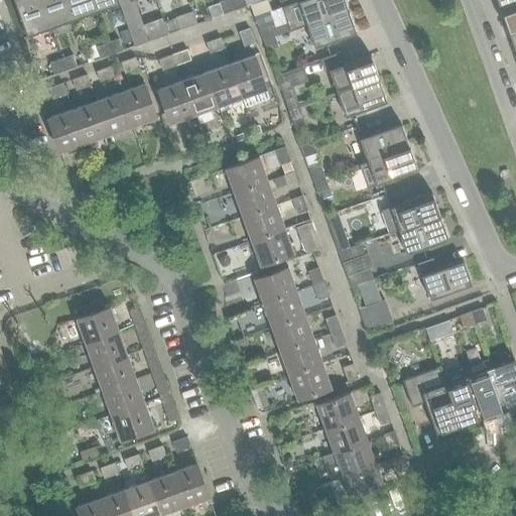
[(12,0),(26,37),(48,29),(38,0),(12,0)]
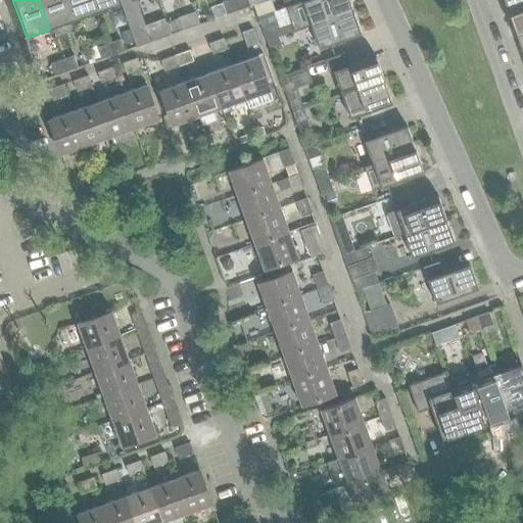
[(65,0),(39,0),(49,30),(73,20),(65,0)]
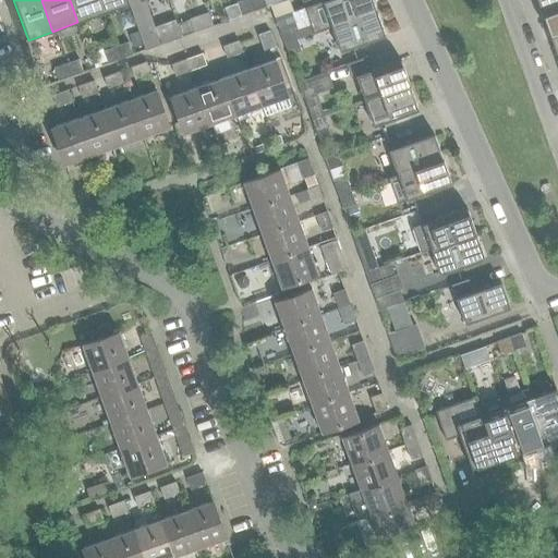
[(98,0),(70,0),(77,22),(102,13),(98,0)]
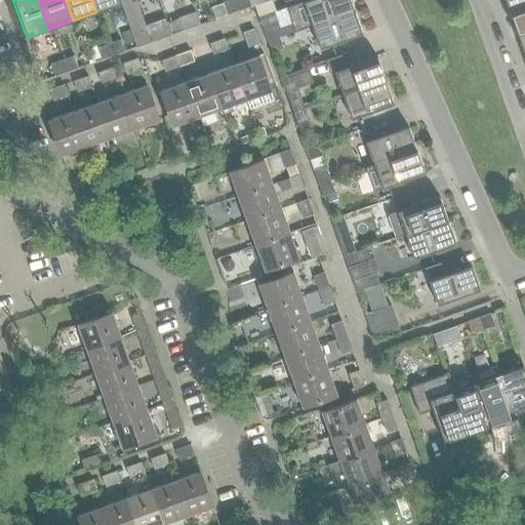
[(118,0),(92,0),(96,12),(120,4),(118,0)]
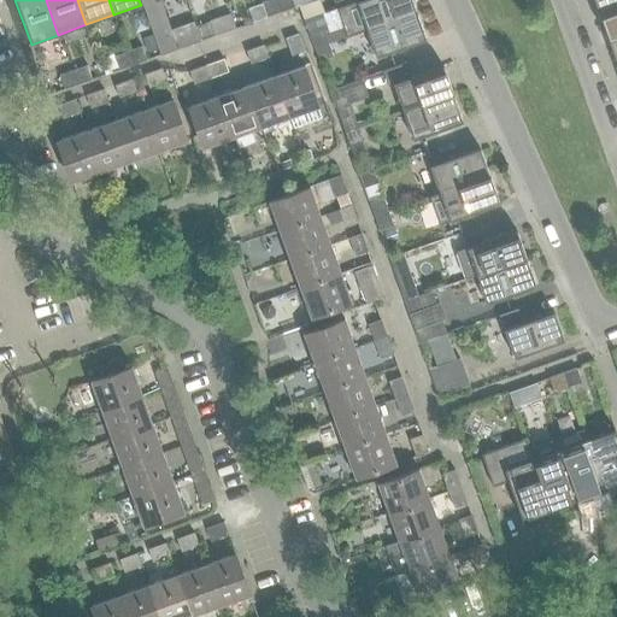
[(280,12),(275,0),(270,0),(260,4),(266,18),(280,12)]
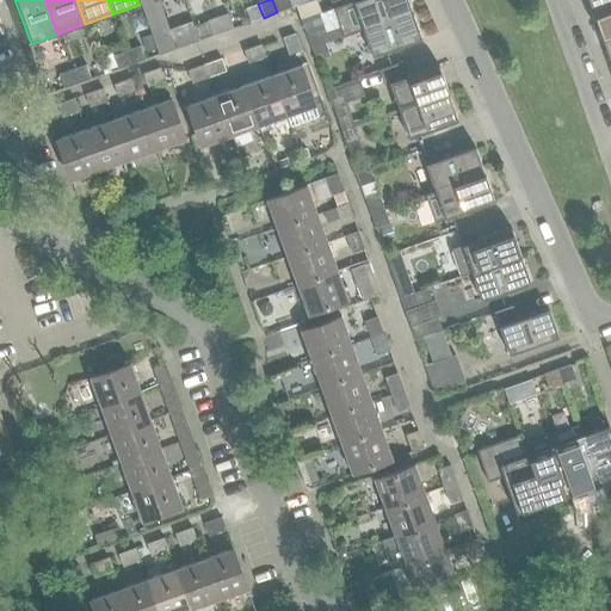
[(272,0),(277,12),(291,7),(288,0),(272,0)]
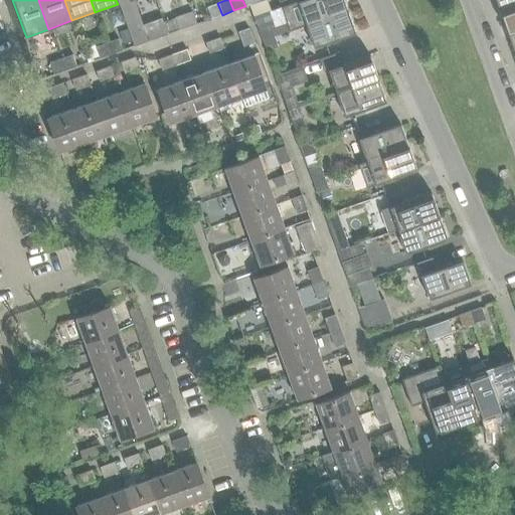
[(288,31),(305,25),(346,10),(342,0),(300,0),(280,7),(288,31)]
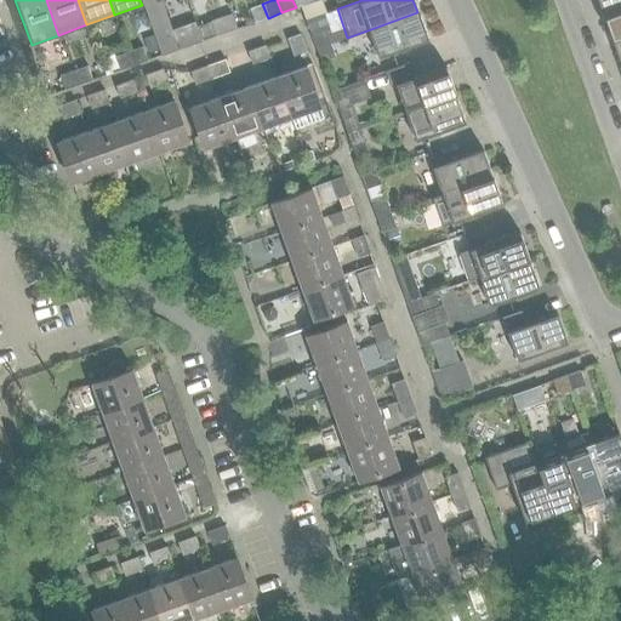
[(620,10),(620,0),(596,0),(603,17),(620,10)]
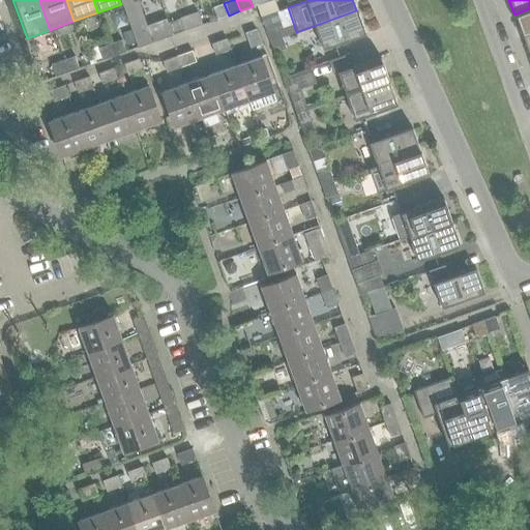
[(529,8),(514,15),(523,38),(529,34),(529,8)]
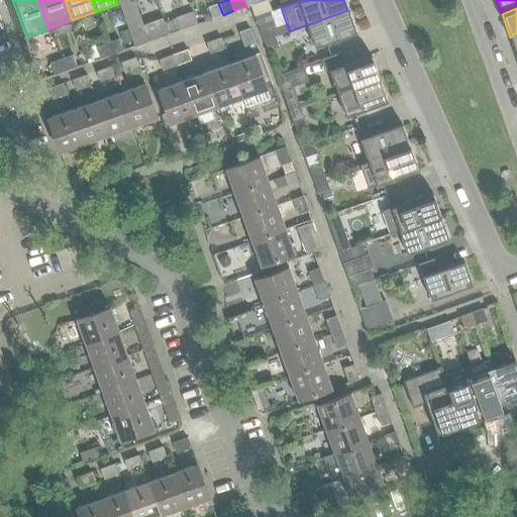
[(355,33),(347,10),(306,25),(314,48),(355,33)]
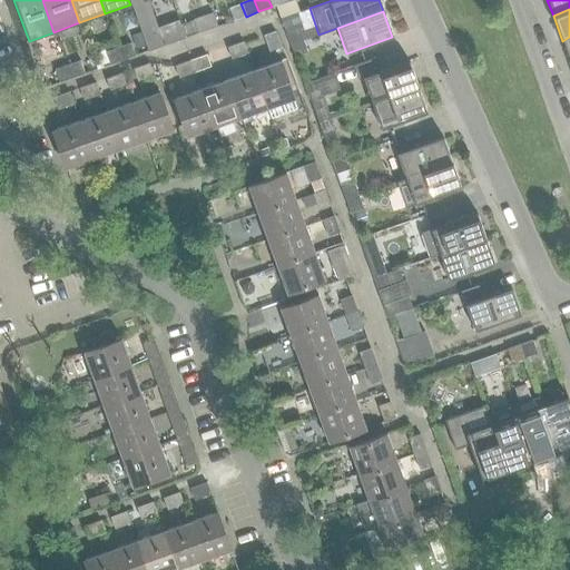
[(185,38),(197,33),(193,20),(179,25),(185,38)]
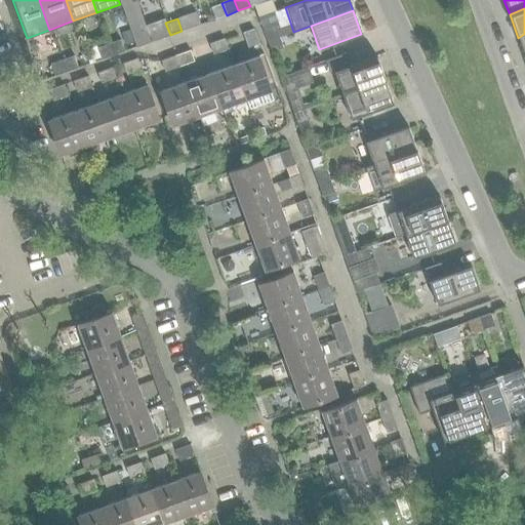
[(158,39),(170,35),(165,23),(154,27),(158,39)]
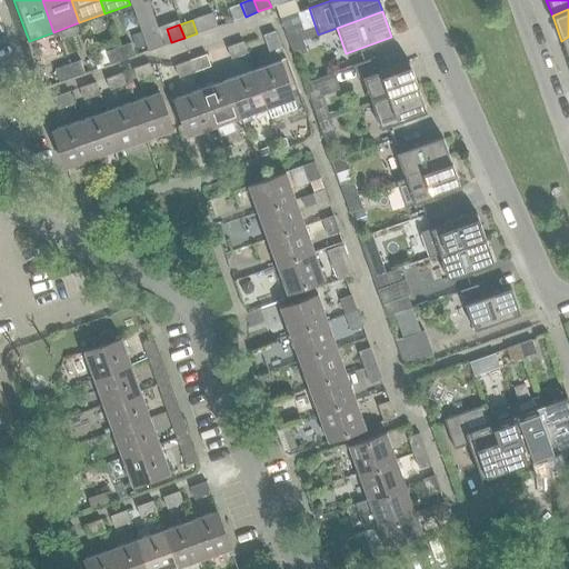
[(289,45),(301,40),(297,27),(283,32),(289,45)]
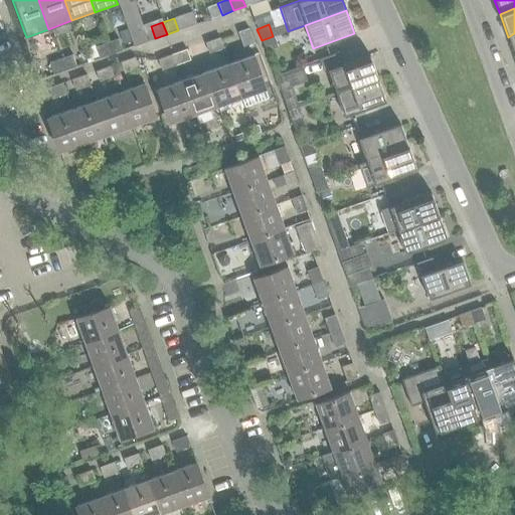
[(126,28),(119,31),(124,44),(131,41),(126,28)]
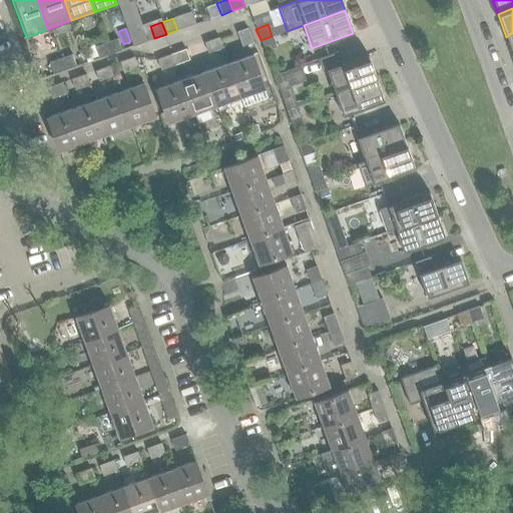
[(246,29),(236,32),(241,47),(252,43),(246,29)]
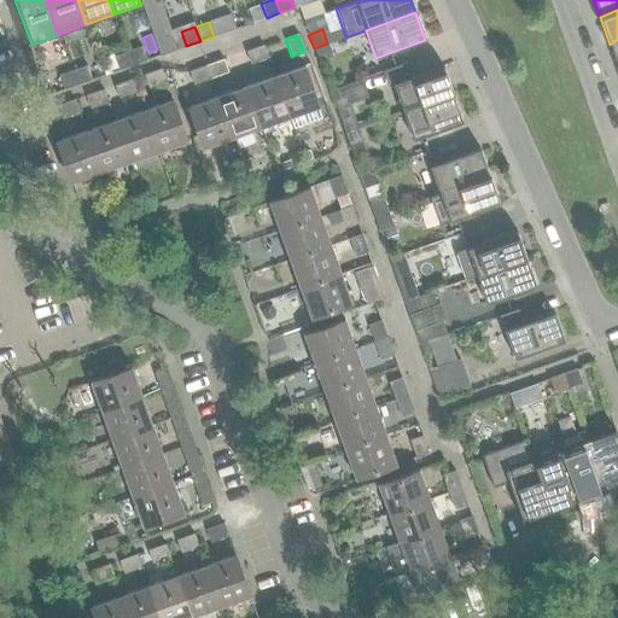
[(314,48),(319,62),(332,57),(327,44),(314,48)]
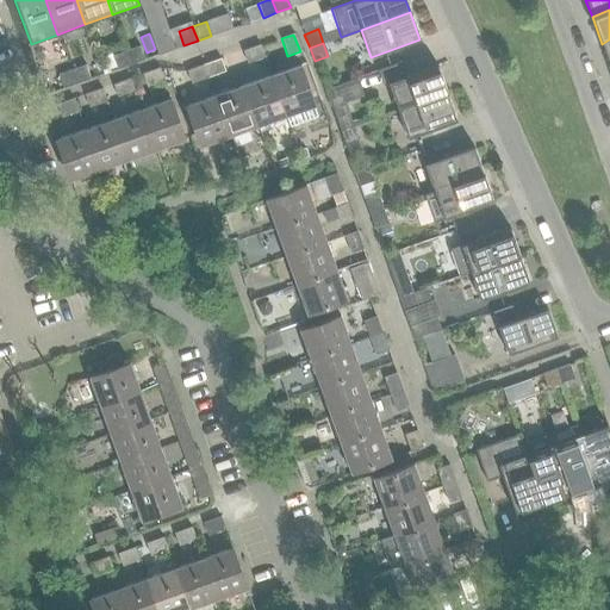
[(265,57),(260,47),(260,44),(242,51),(247,63),(265,57)]
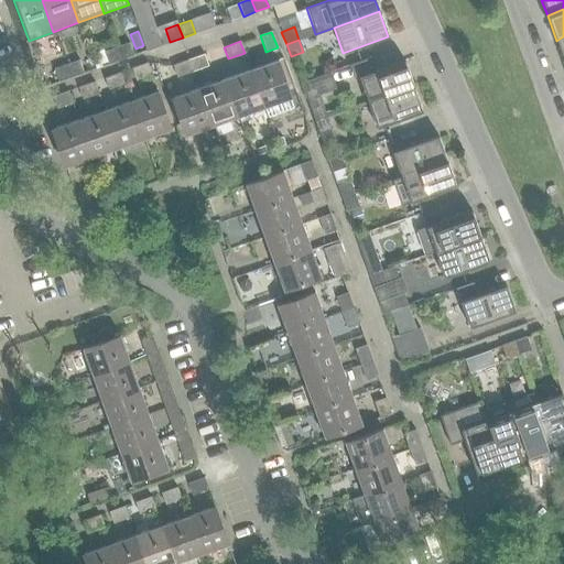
[(120,60),(133,55),(129,43),(116,47),(120,60)]
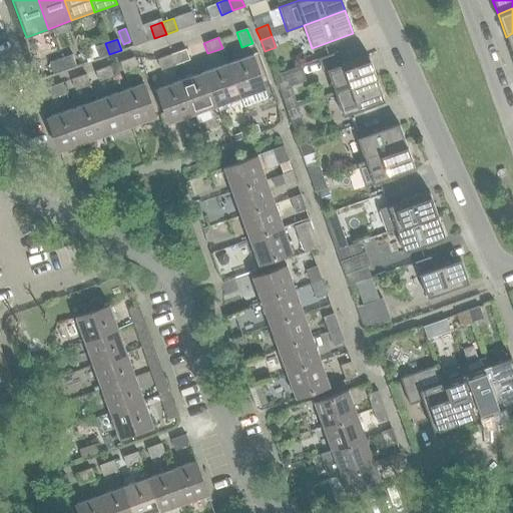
[(109,54),(105,43),(94,47),(98,58),(109,54)]
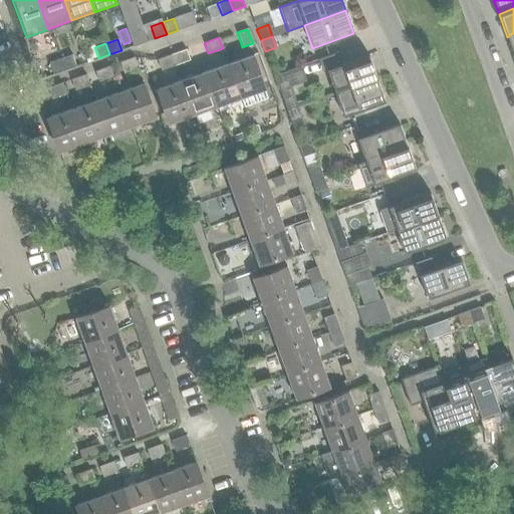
[(186,49),(171,54),(175,65),(189,60),(186,49)]
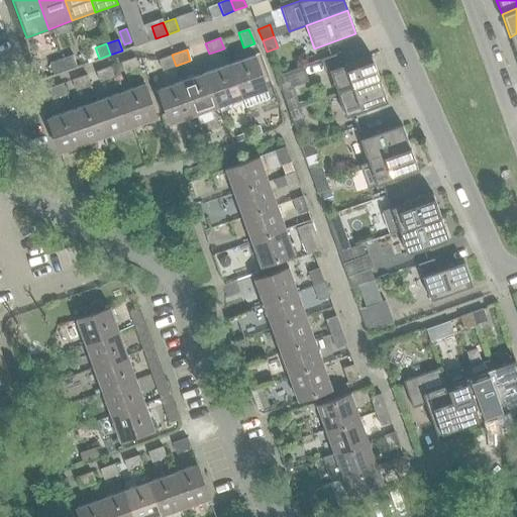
[(176,66),(172,55),(158,61),(162,71),(176,66)]
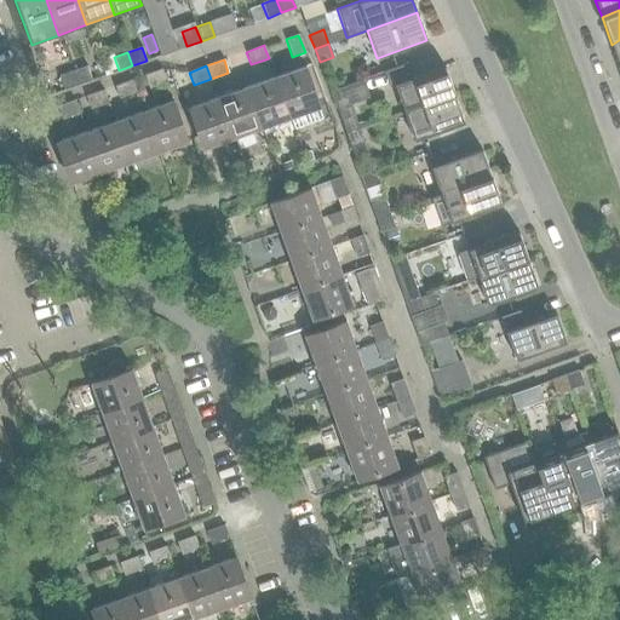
[(78,85),(91,80),(86,67),(73,72),(78,85)]
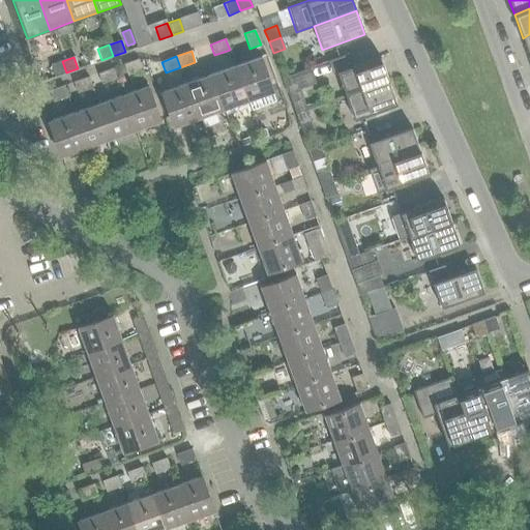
[(260,57),(235,65),(247,100),(251,110),(276,101),(273,92),(260,57)]
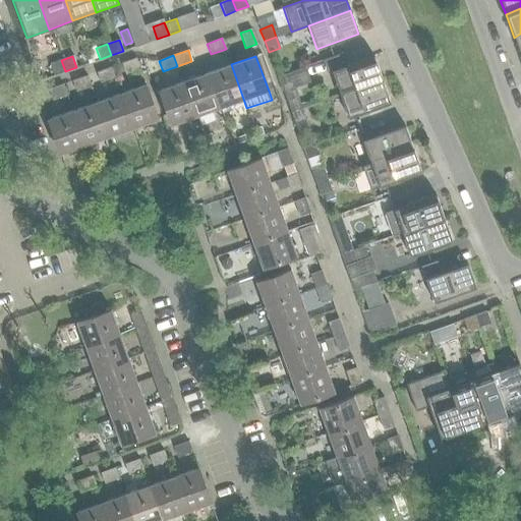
[(372,56),(331,70),(339,95),(382,79),(372,56)]
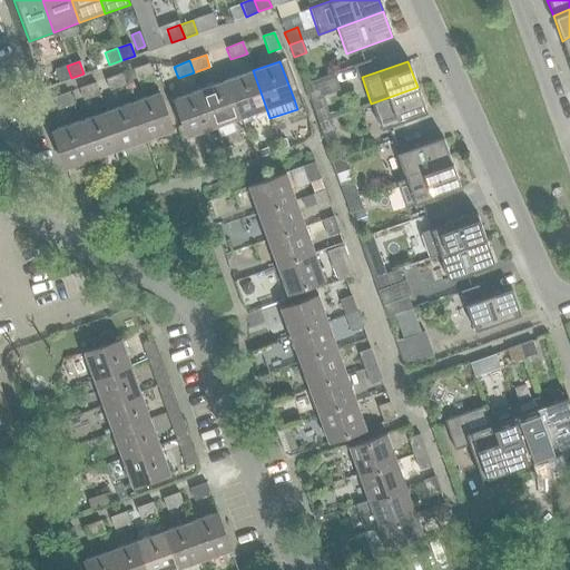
[(148,64),(131,70),(136,81),(153,76),(148,64)]
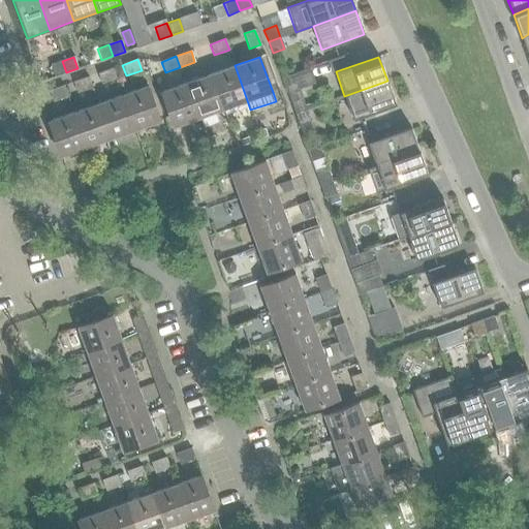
[(66,72),(62,61),(50,65),(54,78),(66,72)]
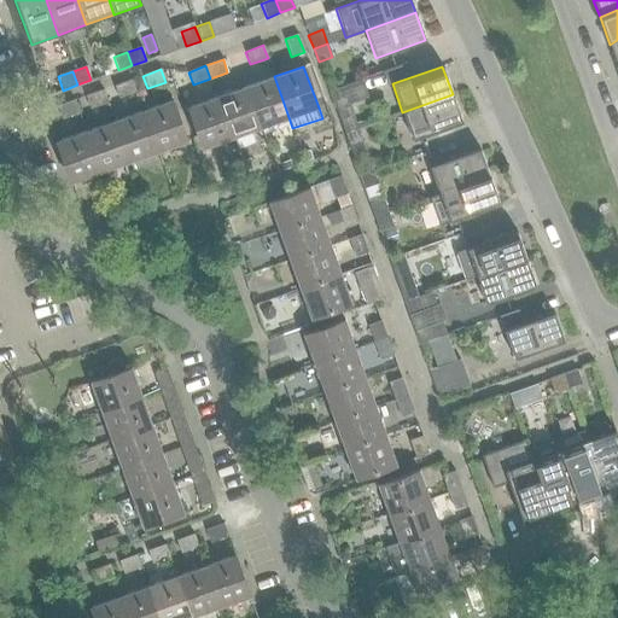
[(274,76),(246,87),(261,128),(289,117),(274,76)]
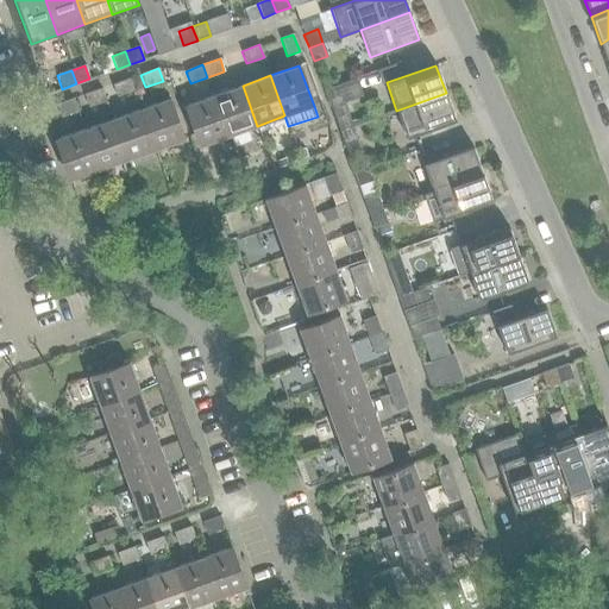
[(356,77),(325,89),(332,106),(362,95),(356,77)]
